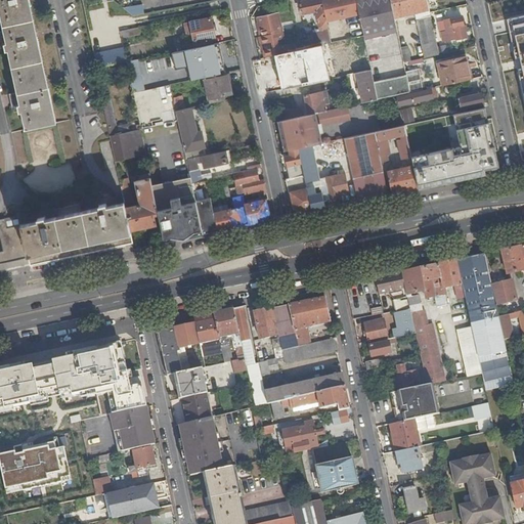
[(23,113),(26,130),(56,124),(30,0),(0,0),(0,10),(7,44),(5,45),(6,51),(9,51),(20,105),(17,105),(19,114),(23,113)]
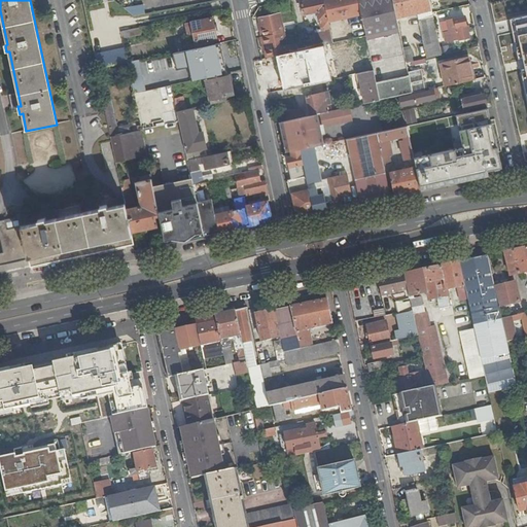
[(102,0),(81,0),(88,27),(108,23),(102,0)]
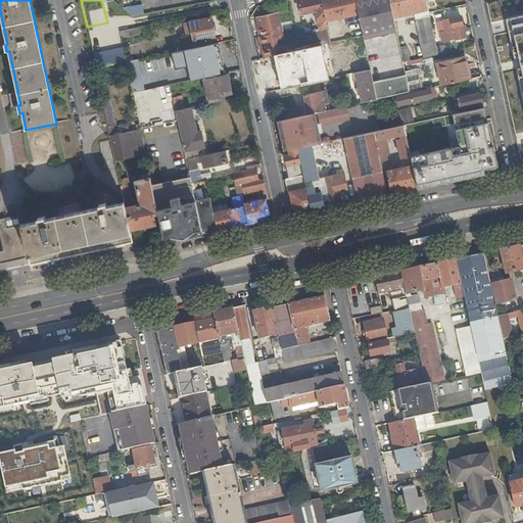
[(335,18),(331,0),(311,0),(299,3),(301,13),(310,12),(311,15),(315,20),(318,19),(320,28),(322,29),(327,28),(326,20),(335,18)]
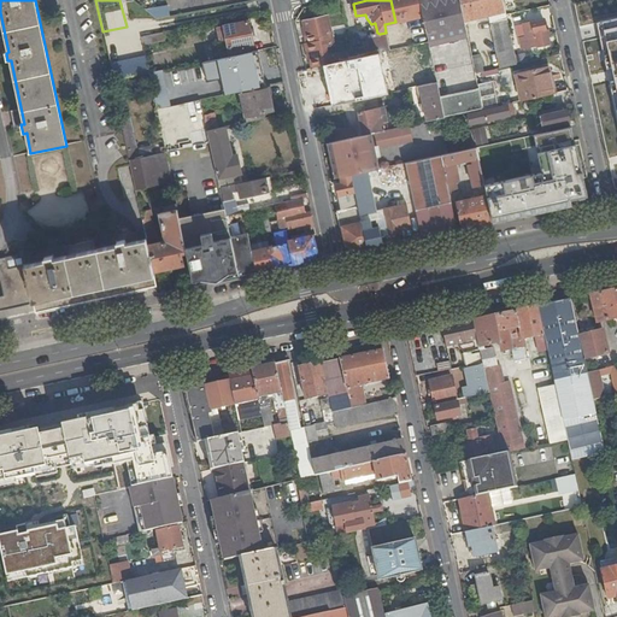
[(418,0),(391,0),(395,22),(423,17),(418,0)]
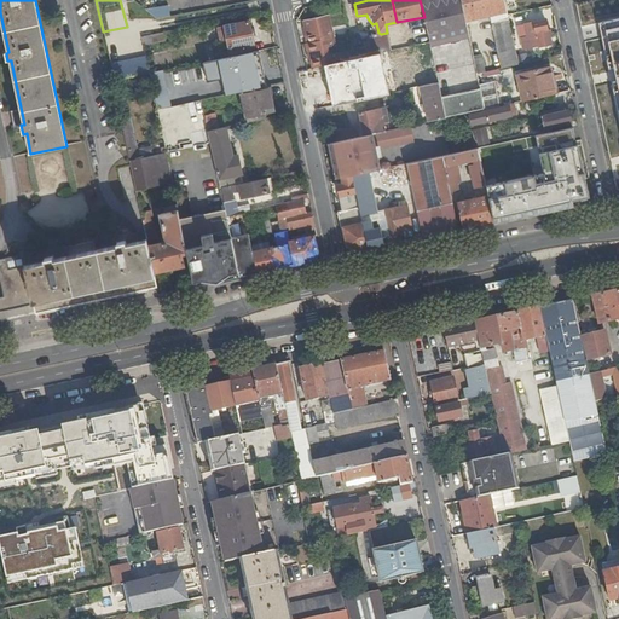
[(420,0),(424,17),(429,42),(431,45),(439,42),(460,38),(469,35),(461,0),(420,0)]
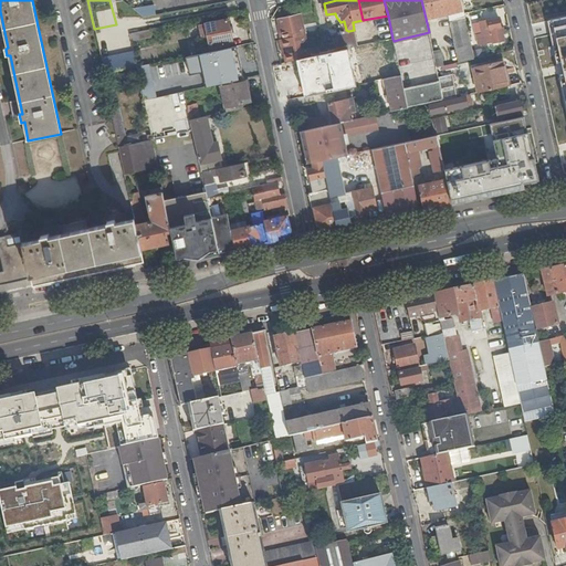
[(460,0),(422,0),(427,18),(448,13),(459,63),(474,59),(472,51),(464,13),(460,0)]
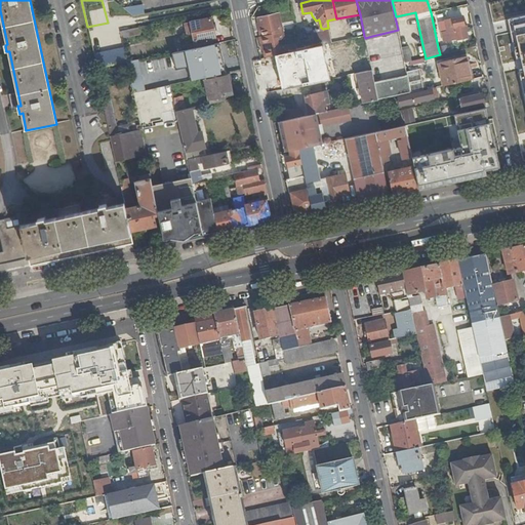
[(263,45),(265,57),(288,52),(279,13),(258,17),(260,29),(258,30),(260,37),(259,37),(261,45),(263,45)]
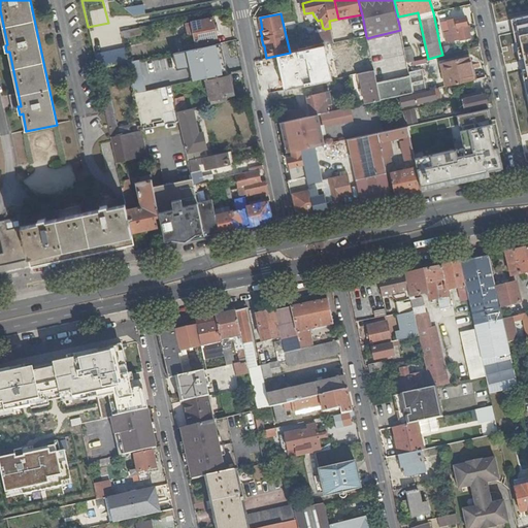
[(465,17),(449,21),(451,32),(444,34),(447,41),(460,39),(460,40),(469,37),(465,17)]
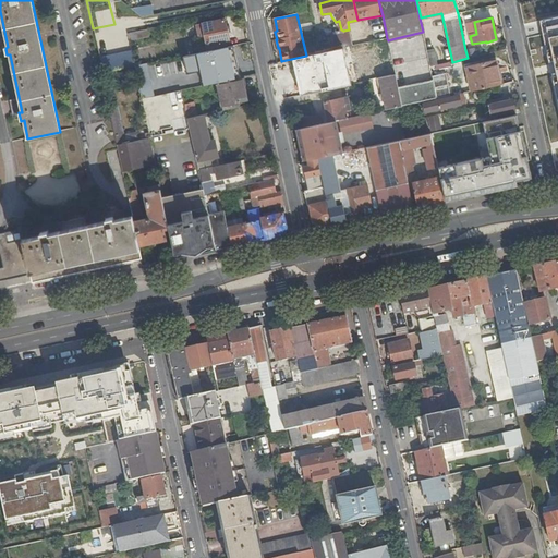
[(222,48),(225,47),(222,41),(229,40),(225,19),(204,23),(209,50),(217,49),(222,48)]
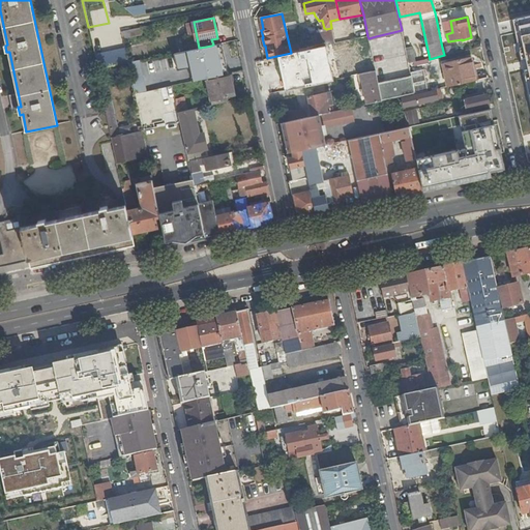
[(123,40),(121,32),(119,21),(109,23),(88,27),(97,69),(127,63),(123,40)]
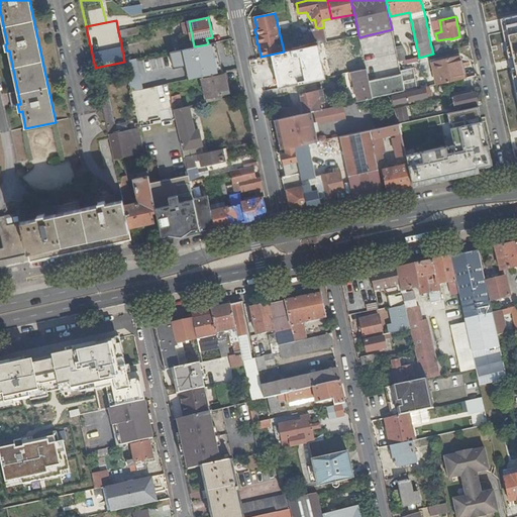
[(138,34),(136,27),(118,31),(120,39),(138,34)]
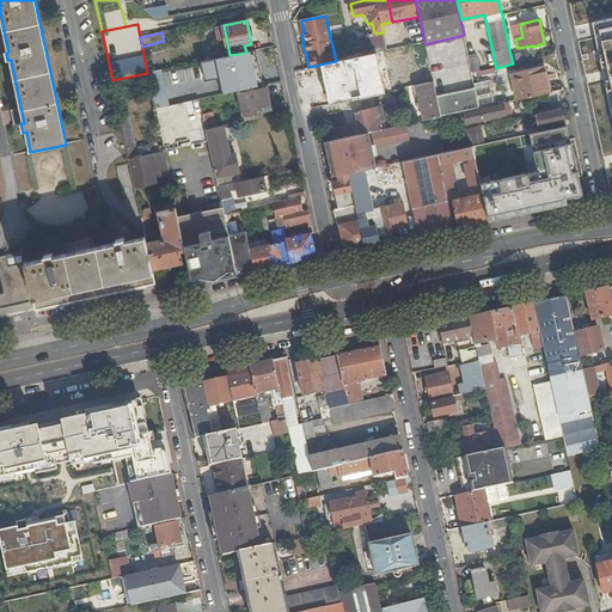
[(424,42),(417,43),(420,56),(417,56),(420,66),(424,65),(429,83),(434,81),(426,44),(424,42)]
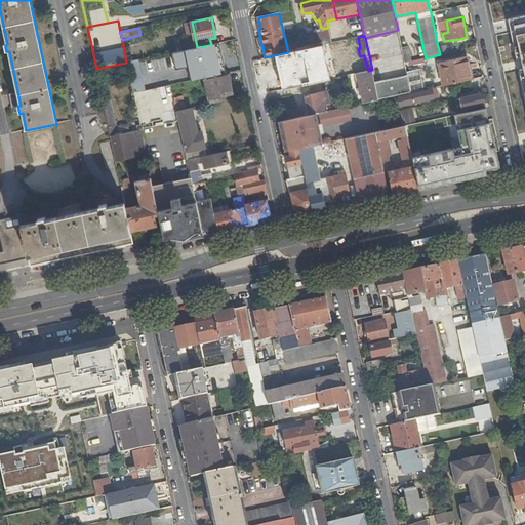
[(226,43),(225,41),(211,44),(209,45),(211,52),(213,61),(224,58),(229,57),(235,56),(231,41),(226,43)]
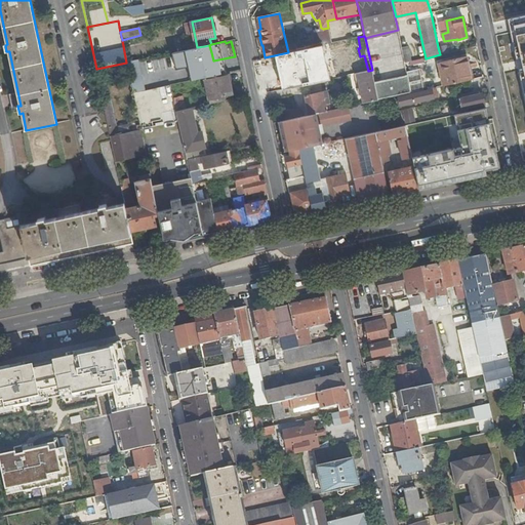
[(438,47),(440,54),(448,53),(446,45),(438,47)]
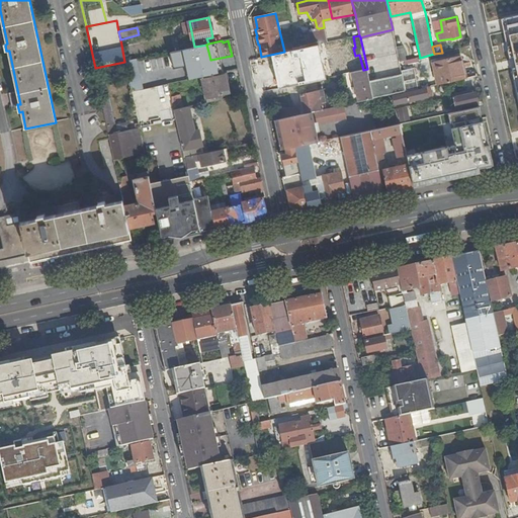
[(313,72),(315,80),(343,74),(340,60),(344,59),(342,46),(322,50),(326,69),(313,72)]
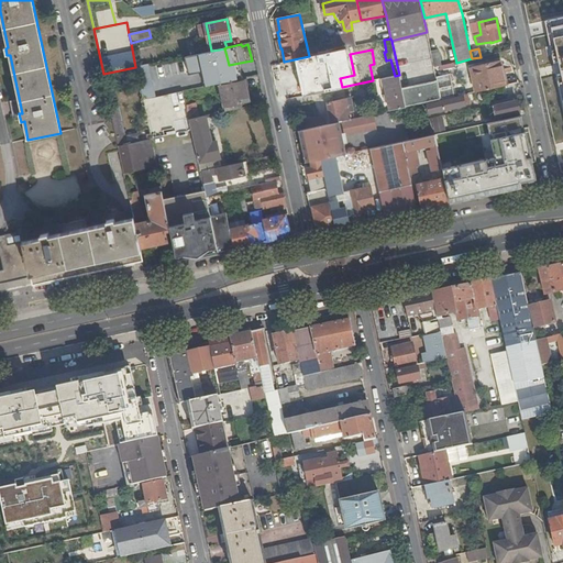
[(438,51),(431,52),(434,67),(442,65),(438,51)]
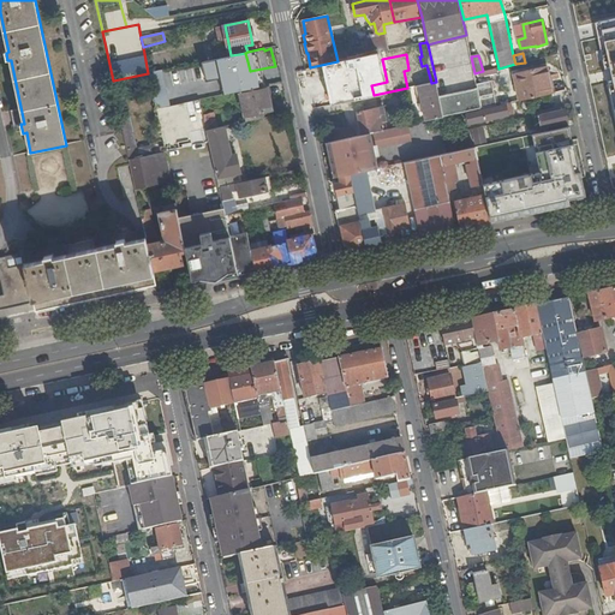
[(607,58),(587,61),(591,75),(609,70),(607,58)]
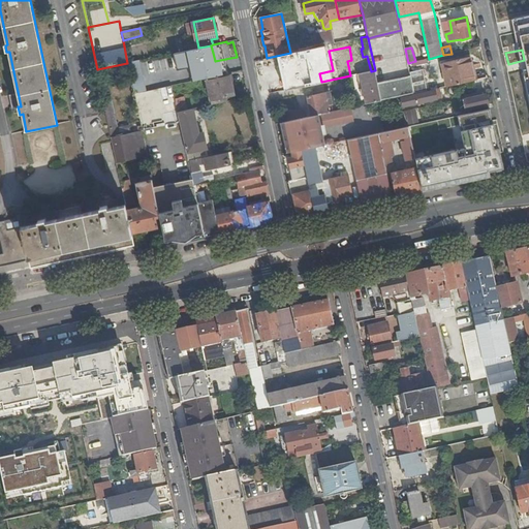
[(447,86),(475,80),(472,65),(470,57),(442,63),(447,86)]
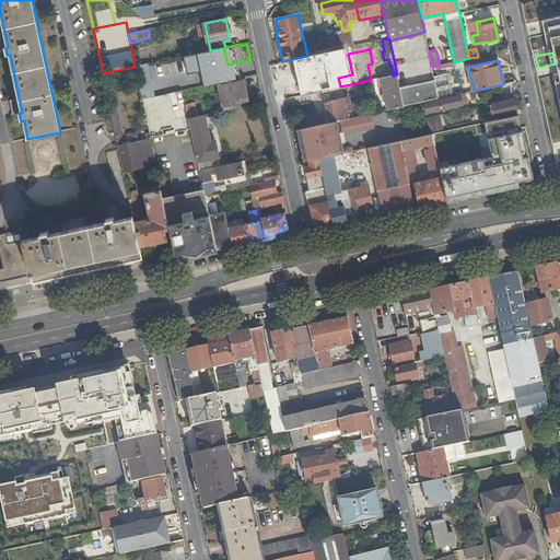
[(136,69),(139,86),(151,83),(147,65),(135,67),(136,69)]
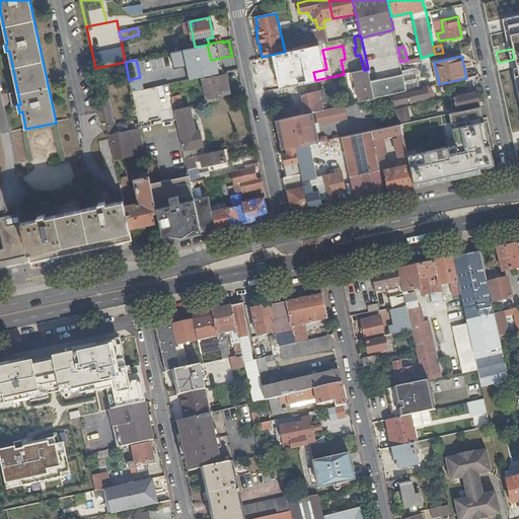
[(197,78),(201,77),(212,75),(211,66),(195,69),(197,78)]
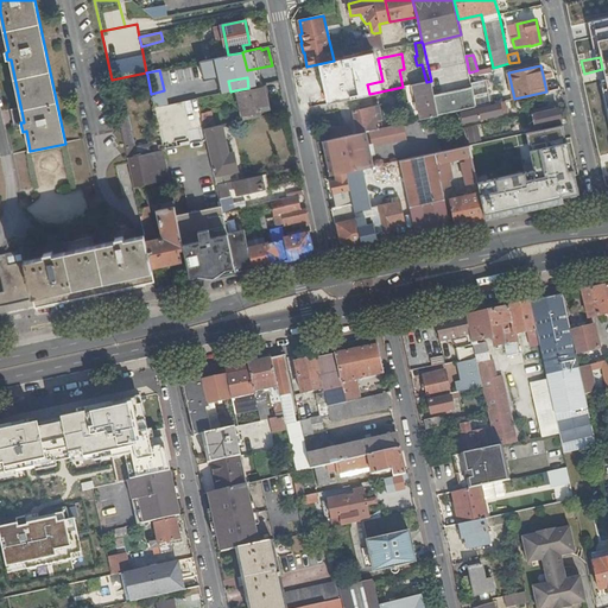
[(431,81),(426,82),(411,86),(416,108),(419,107),(422,120),(438,116),(434,96),(431,81)]
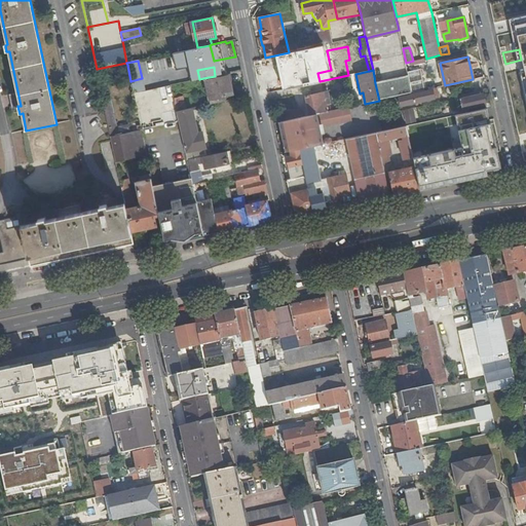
[(210,105),(232,100),(227,73),(215,76),(203,78),(210,105)]
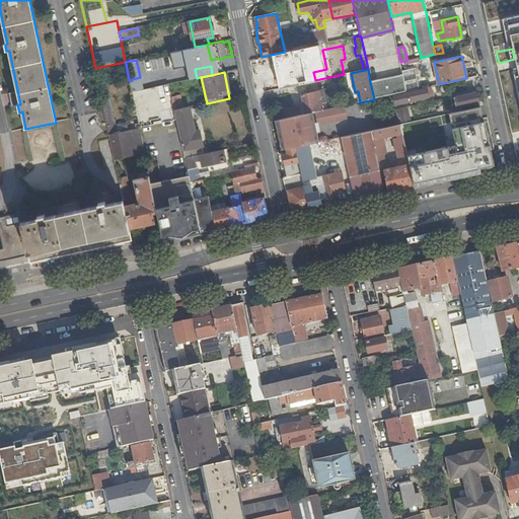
[(406,91),(402,74),(370,82),(374,99),(381,97),(406,91)]
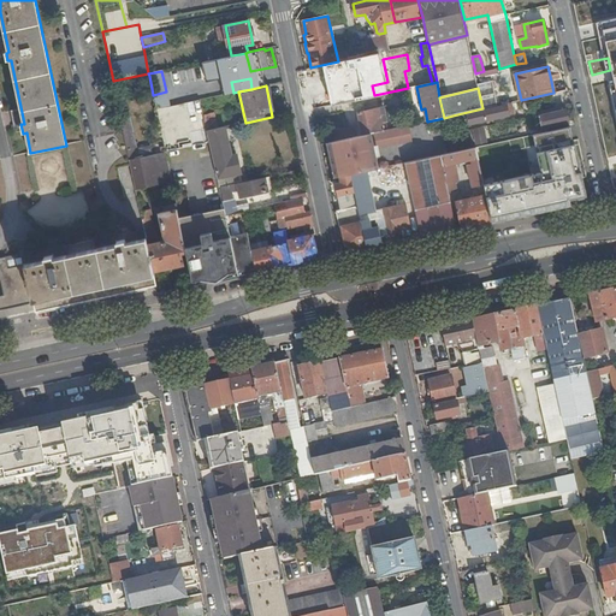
[(321,98),(323,107),(339,104),(338,94),(321,98)]
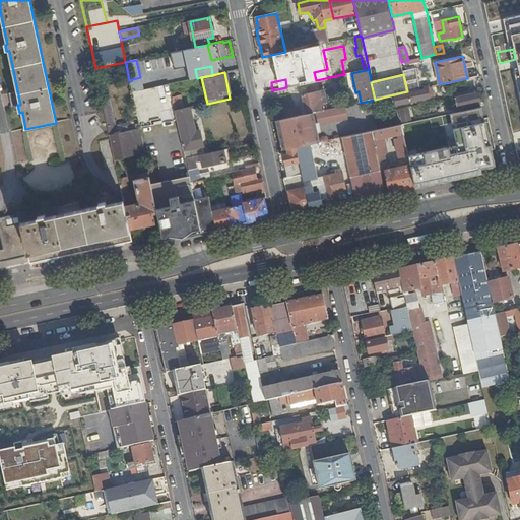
[(519,87),(503,91),(512,132),(519,130),(519,87)]
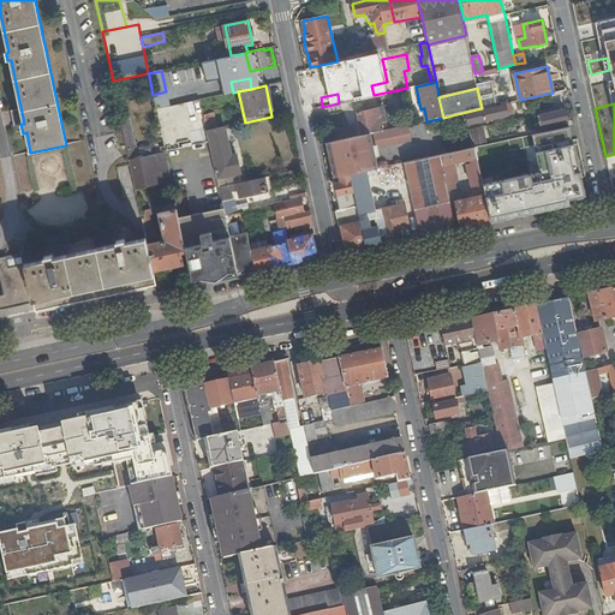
[(508,115),(506,105),(466,114),(469,124),(508,115)]
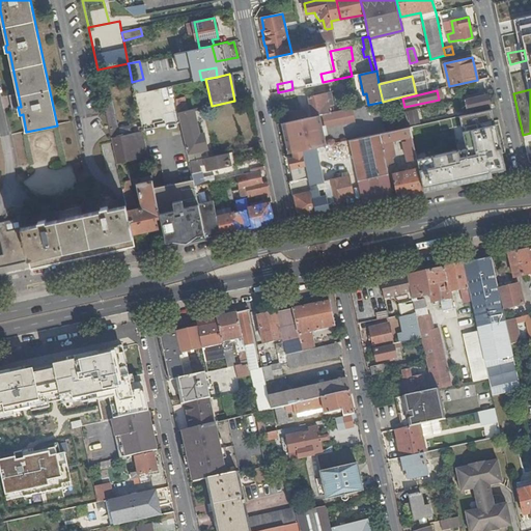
[(110,93),(103,95),(109,130),(117,128),(110,93)]
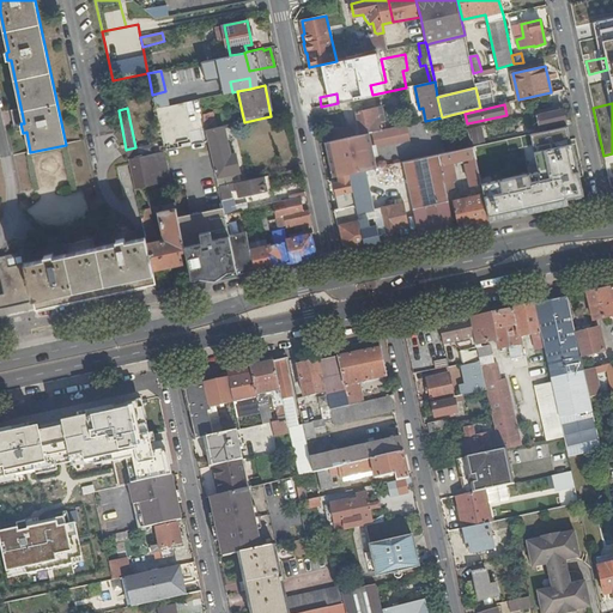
[(360,134),(382,129),(380,122),(384,121),(381,108),(377,109),(376,108),(357,113),(360,134)]
